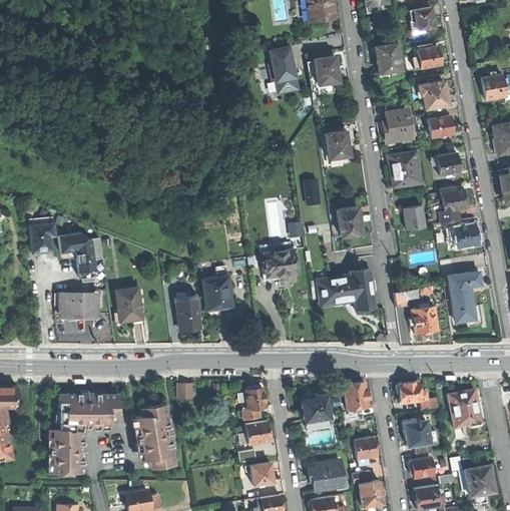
[(306,0),(310,22),(335,18),(333,4),(332,0),(306,0)]
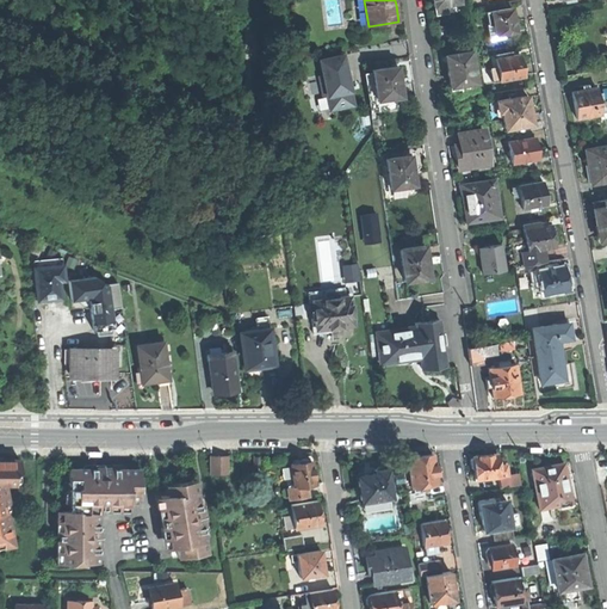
[(464,12),(463,4),(450,6),(451,14),(464,12)]
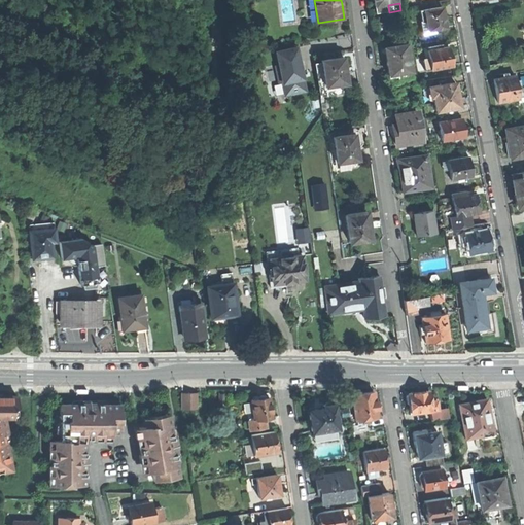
[(377,14),(389,12),(388,5),(376,7),(377,14)]
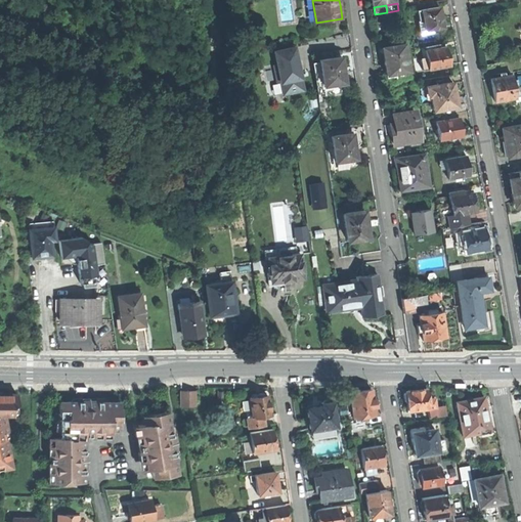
[(441,9),(420,13),(424,36),(440,33),(440,31),(445,30),(443,19),(441,9)]
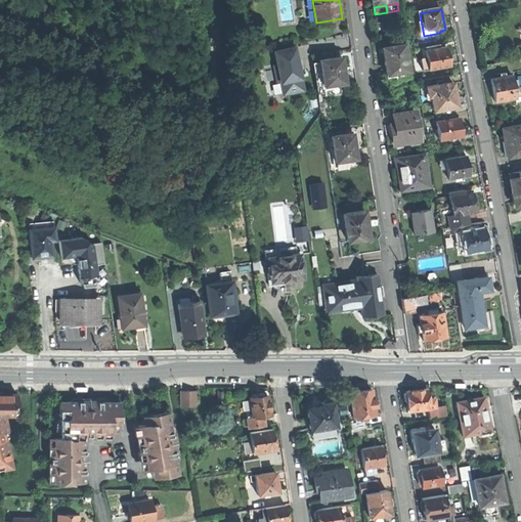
[(388,77),(410,74),(406,46),(384,49),(386,63),(388,77)]
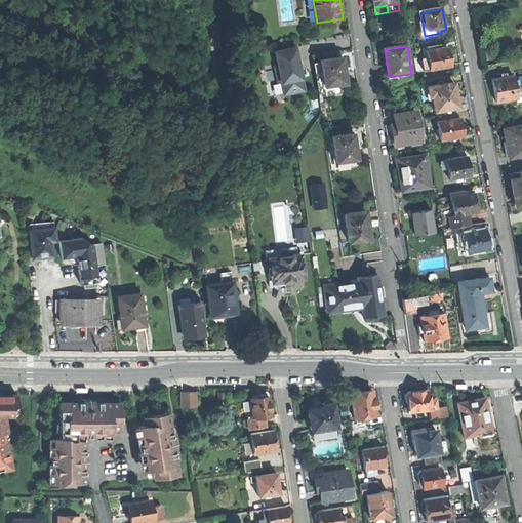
[(426,72),(432,71),(429,53),(438,51),(438,47),(424,49),(426,62),(424,63),(426,72)]
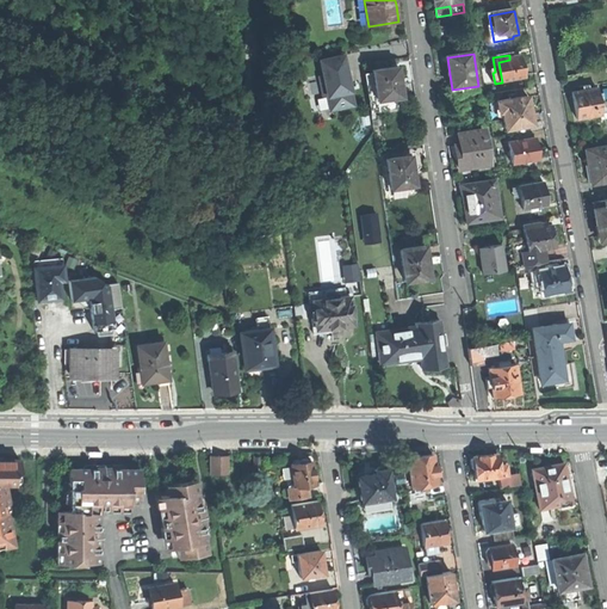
[(509,60),(499,62),(502,82),(526,79),(525,68),(522,57),(509,60)]
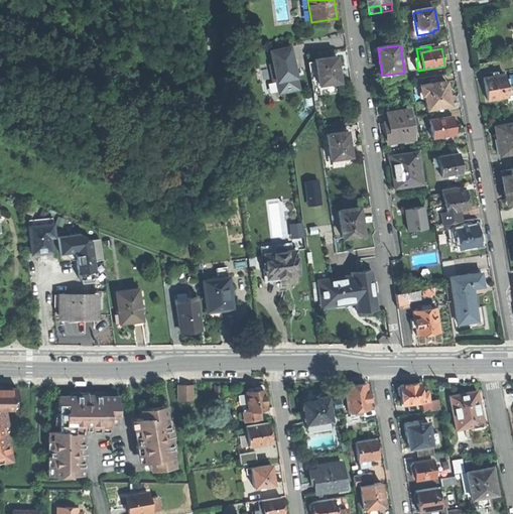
[(283,96),(301,91),(296,70),(291,51),(273,55),(276,68),(272,69),(276,86),(280,85),(283,96)]
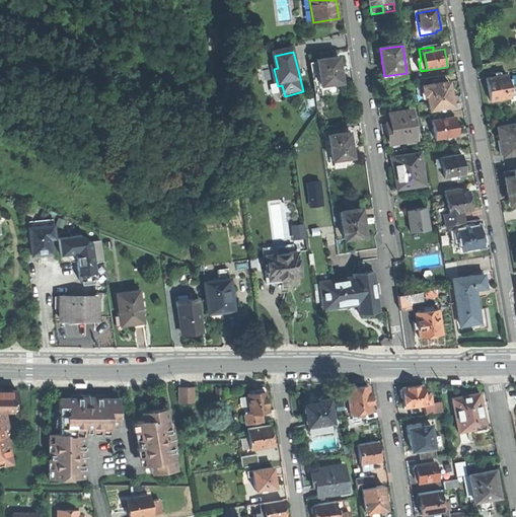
[(323,86),(344,83),(342,71),(340,58),(319,62),(323,86)]
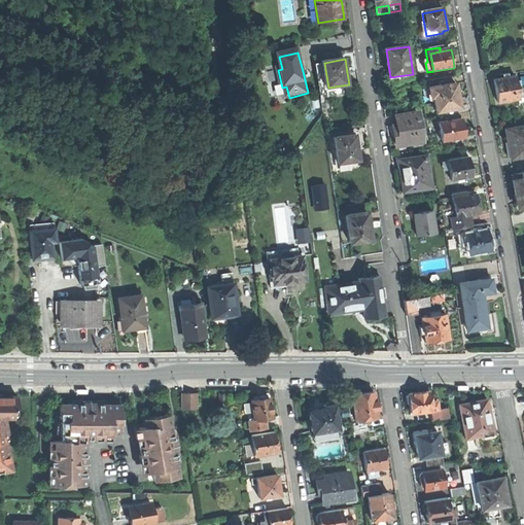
[(498,93),(500,104),(521,100),(522,100),(520,89),(518,81),(517,76),(511,77),(505,78),(496,80),(498,93)]
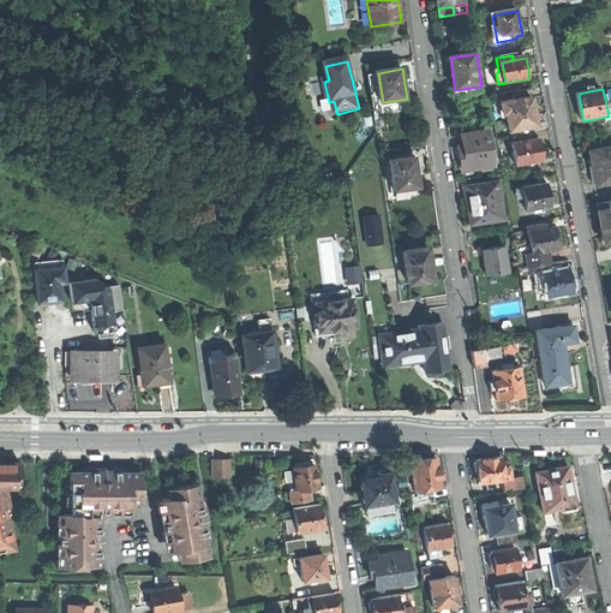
[(533,99),(503,103),(504,114),(508,113),(510,131),(538,126),(535,112),(533,99)]
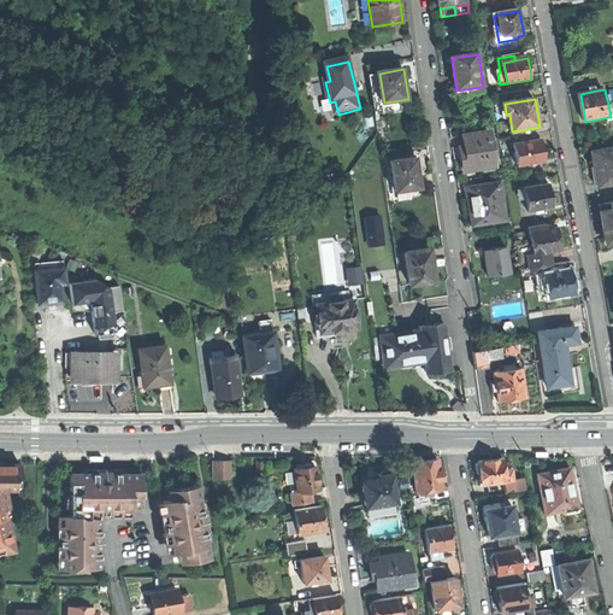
[(485,174),(496,171),(490,134),(465,138),(467,150),(463,150),(465,160),(466,173),(485,170),(485,174)]
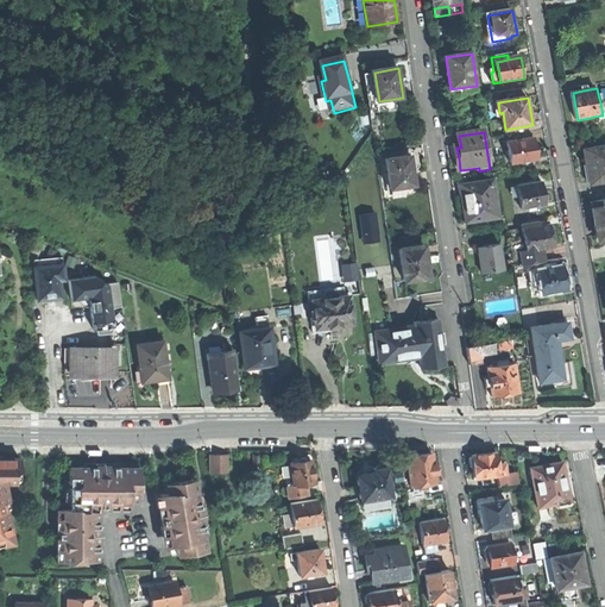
[(537,139),(511,144),(515,164),(542,160),(540,149),(537,139)]
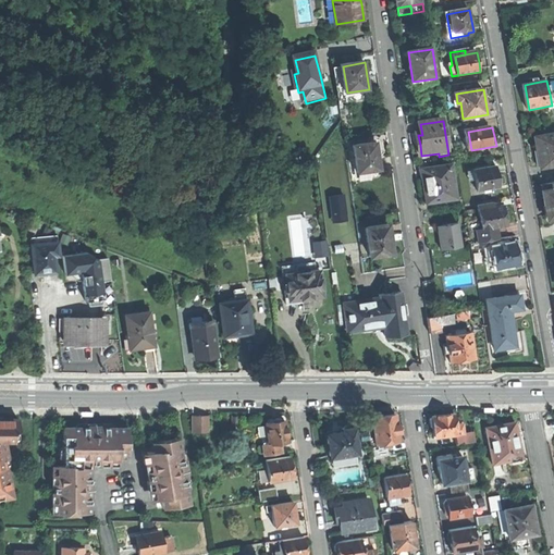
[(553,165),(553,135),(538,138),(540,149),(542,148),(543,156),(545,167),(553,165)]
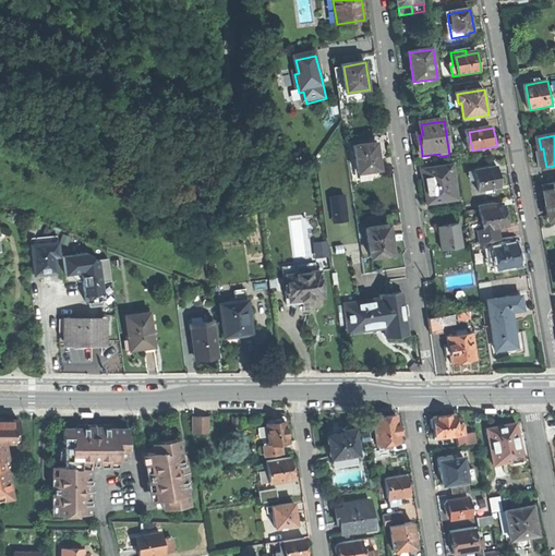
[(359,173),(382,170),(379,157),(377,143),(354,146),(359,173)]
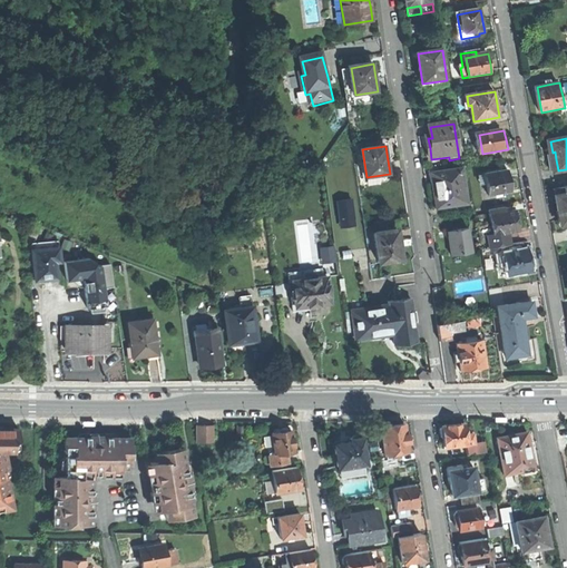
[(462,170),(433,175),(436,192),(439,208),(468,203),(462,170)]
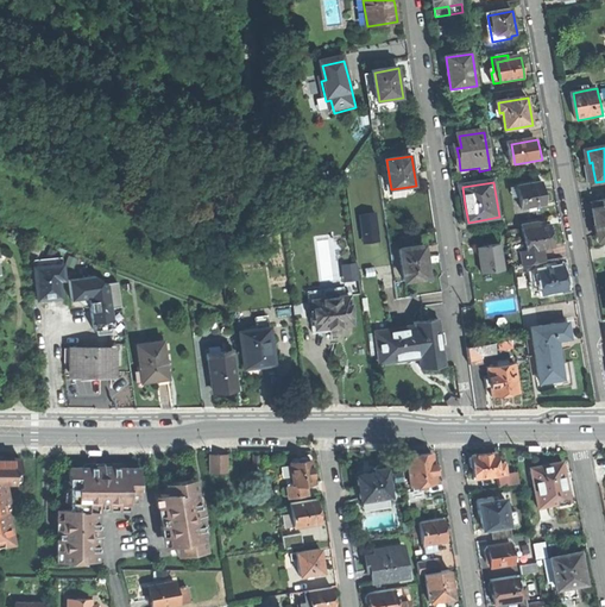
[(546,183),(520,188),(521,196),(523,210),(529,210),(536,207),(549,205),(547,194),(546,183)]
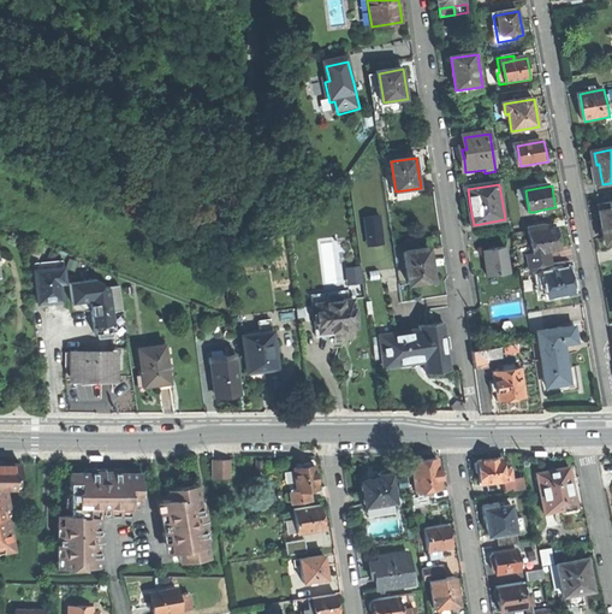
[(602,228),(606,244),(611,243),(611,210),(600,212),(602,228)]
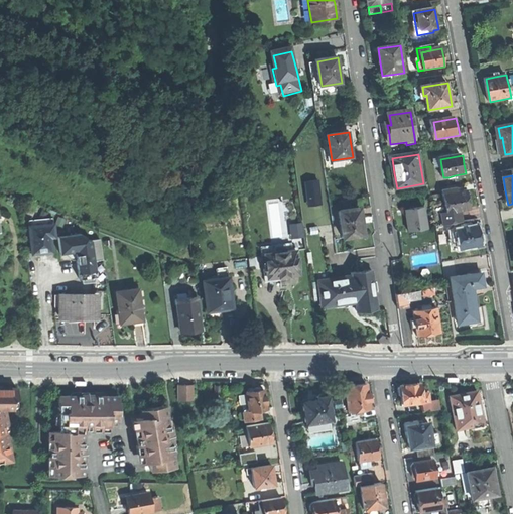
[(319,179),(309,180),(313,206),(324,204),(319,179)]
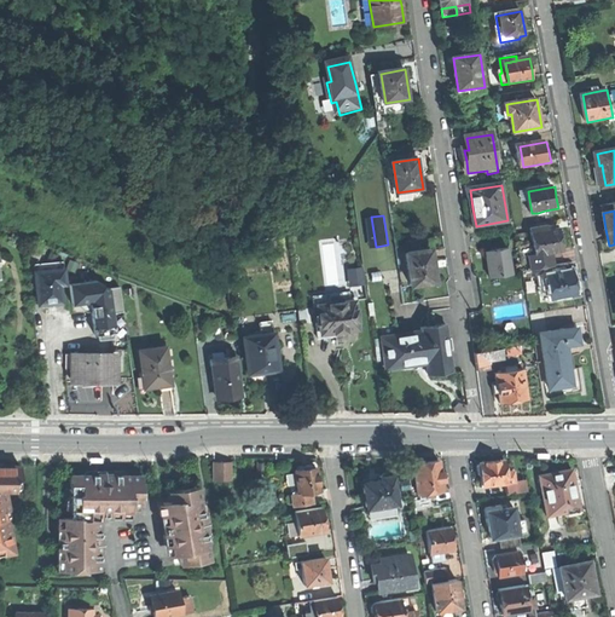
[(549,231),(532,235),(534,247),(528,248),(531,258),(552,254),(564,252),(562,241),(561,230),(549,231)]
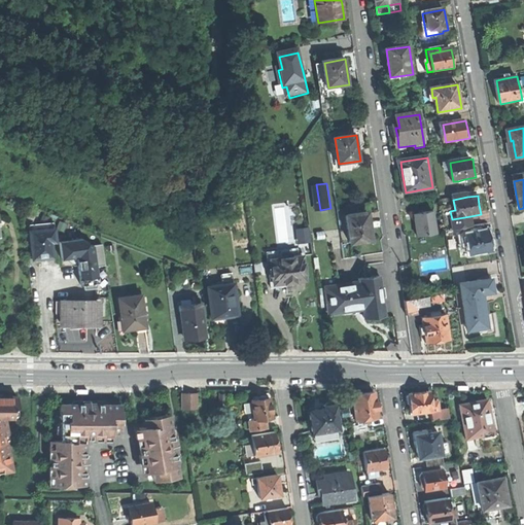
[(23,216),(36,221),(38,213),(26,209),(23,216)]
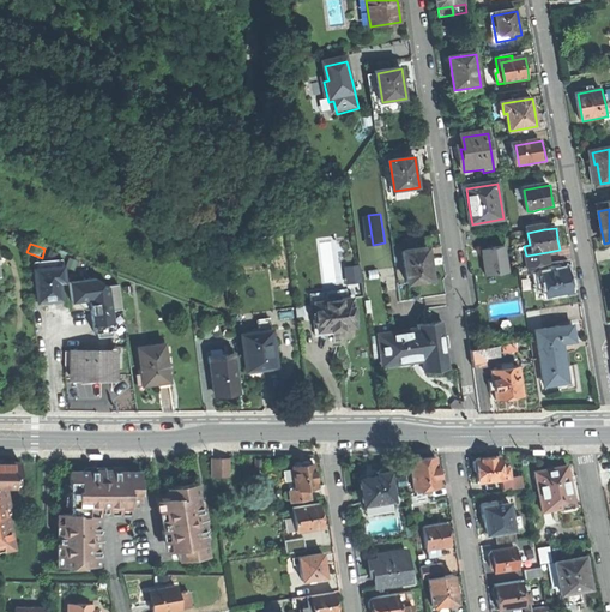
[(507,273),(505,246),(479,249),(482,275),(507,273)]
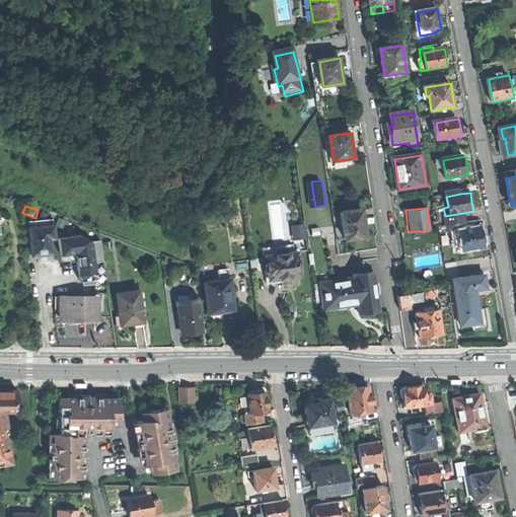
[(441,228),(447,227),(445,216),(443,208),(437,209),(441,228)]
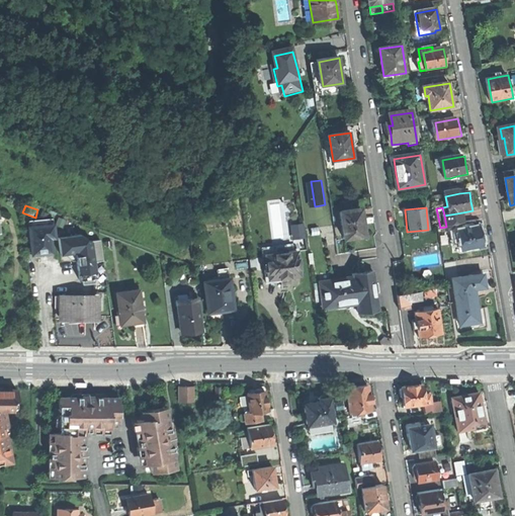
[(342,212),(346,239),(366,236),(364,224),(362,209),(342,212)]
